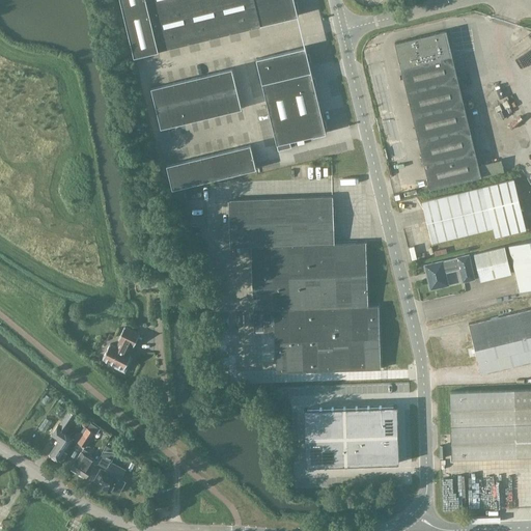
[(120,0),(134,55),(298,16),(294,0),(120,0)]
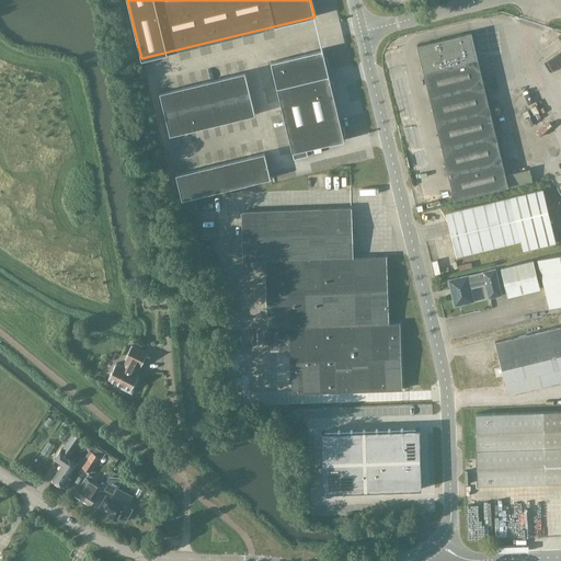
[(471,32),(416,45),(454,199),(508,186),(471,32)]
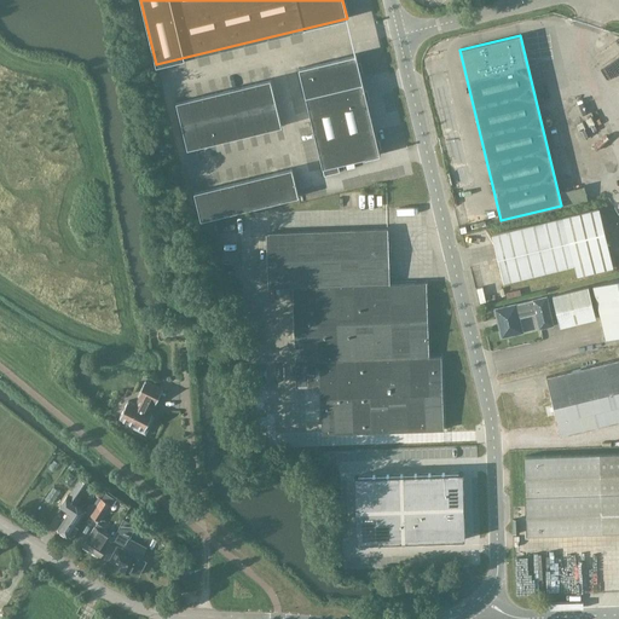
[(298,68),(305,97),(363,84),(356,55),(298,68)]
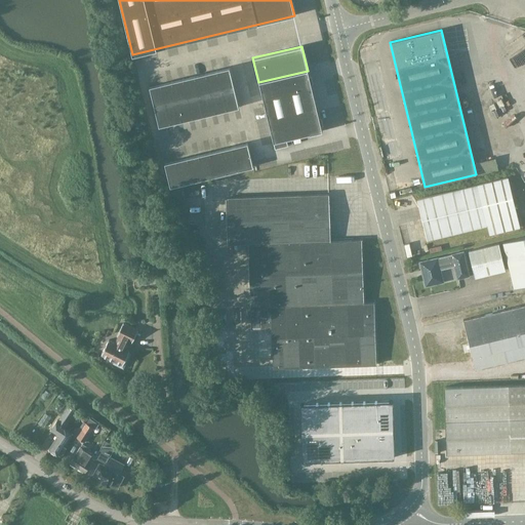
[(229,67),(149,86),(159,126),(238,107),(229,67)]
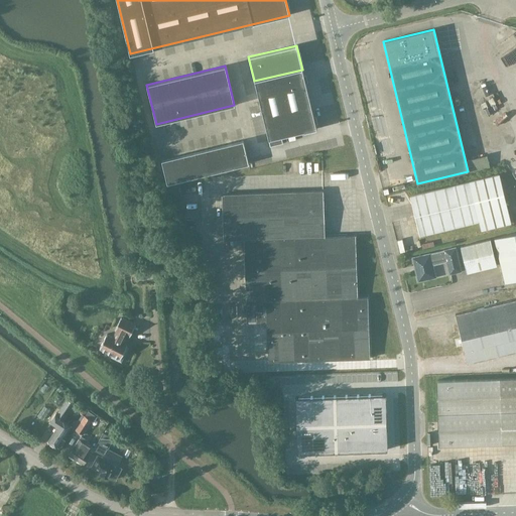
[(281,137),(316,129),(302,70),(254,81),(268,140),(270,146),(282,143),(281,137)]
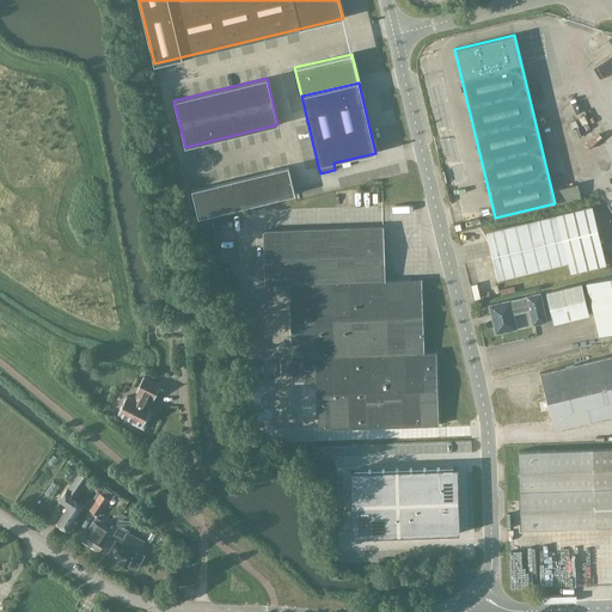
[(288,166),(191,190),(199,218),(294,194),(288,166)]
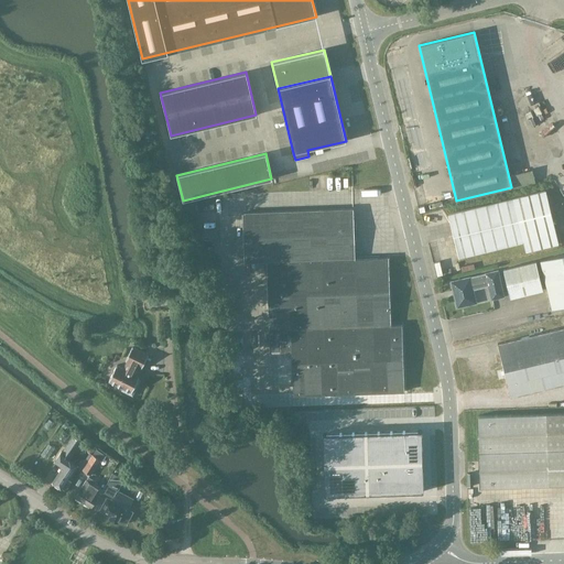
[(559,245),(545,190),(447,213),(458,258),(523,242),(525,252),(559,245)]
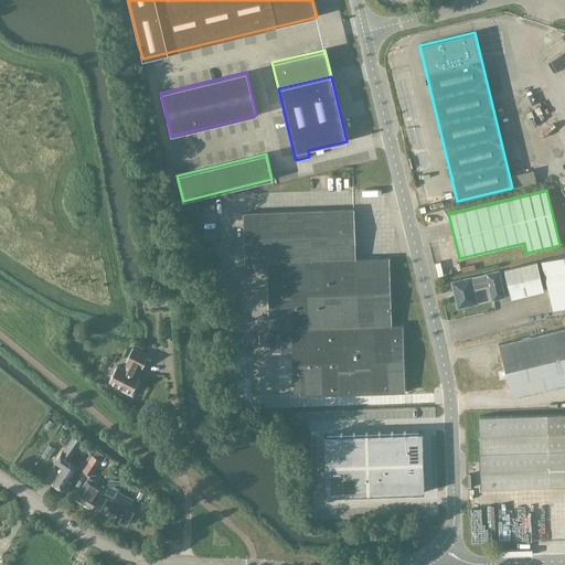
[(353,209),(242,213),(243,264),(266,263),(269,355),(280,355),(281,386),(292,385),(292,396),(359,394),(405,393),(404,388),(404,370),(403,343),(403,326),(392,326),(388,258),(354,259),(354,257),(353,209)]
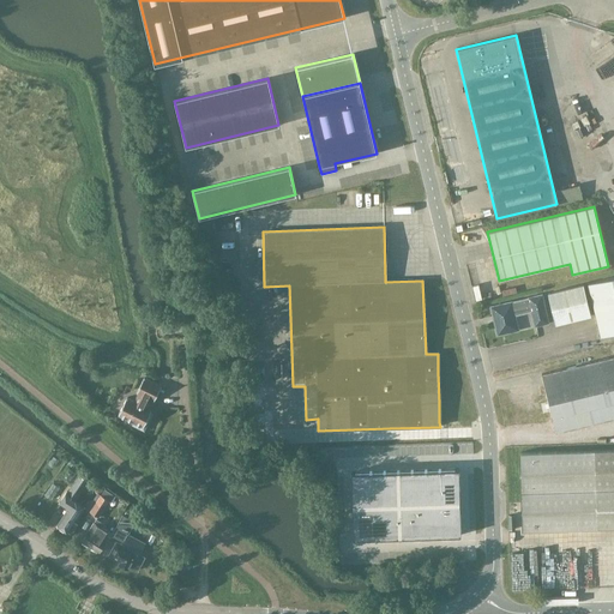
[(613,276),(587,283),(600,336),(605,335),(613,332),(613,276)]
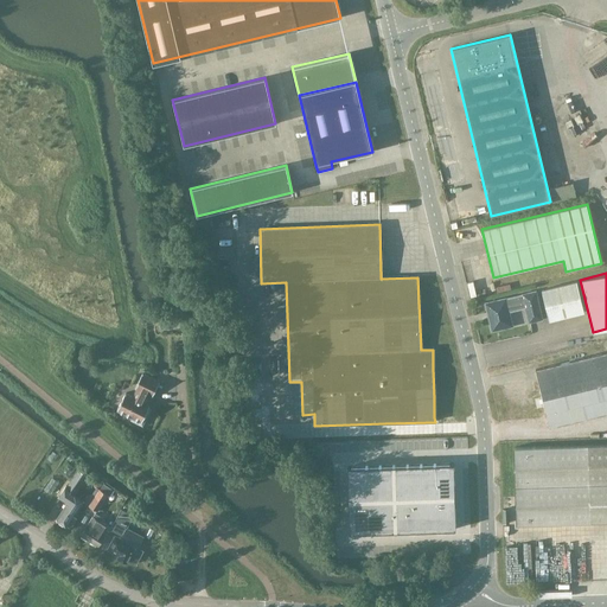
[(548,320),(583,312),(575,281),(541,289),(548,320)]
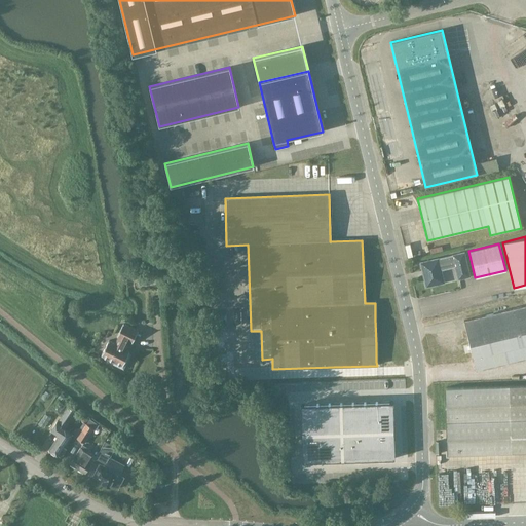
[(462,253),(419,262),(425,287),(443,283),(440,269),(454,266),(457,278),(468,276),(462,253)]
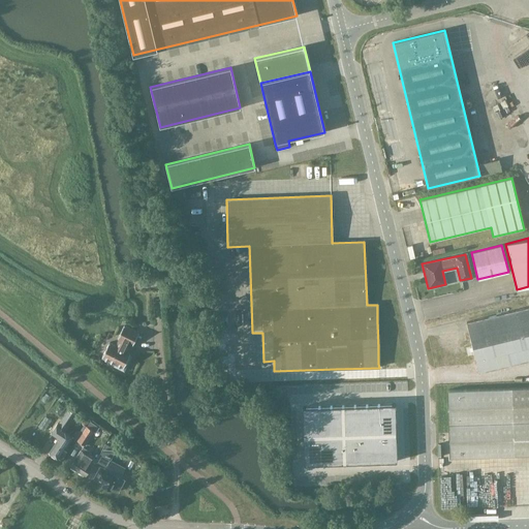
[(478,373),(528,361),(528,307),(466,322),(478,373)]
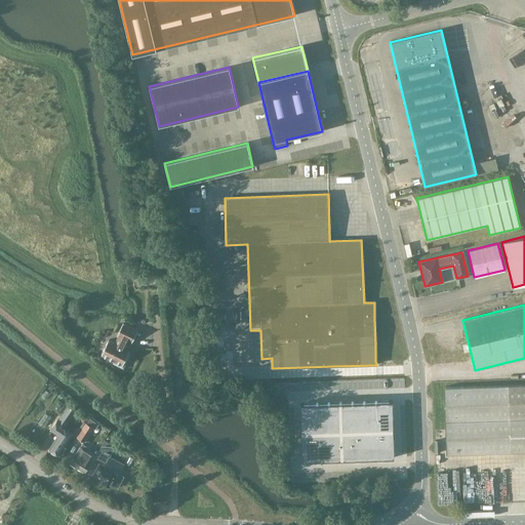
[(115,361),(114,363),(124,368),(131,354),(129,353),(130,351),(127,349),(130,342),(132,344),(138,330),(124,323),(117,335),(119,336),(116,342),(109,339),(102,355),(115,361)]
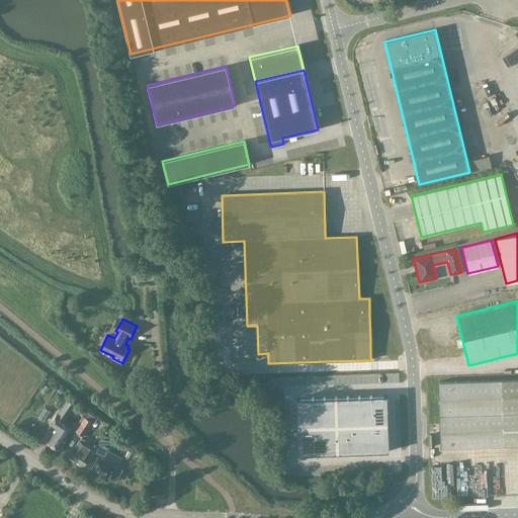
[(439,415),(517,412),(517,378),(438,381),(439,415)]
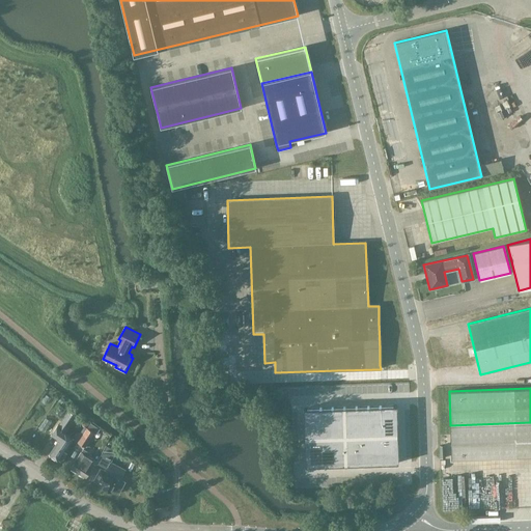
[(305,466),(393,463),(398,463),(398,453),(396,406),(304,409),(305,466)]
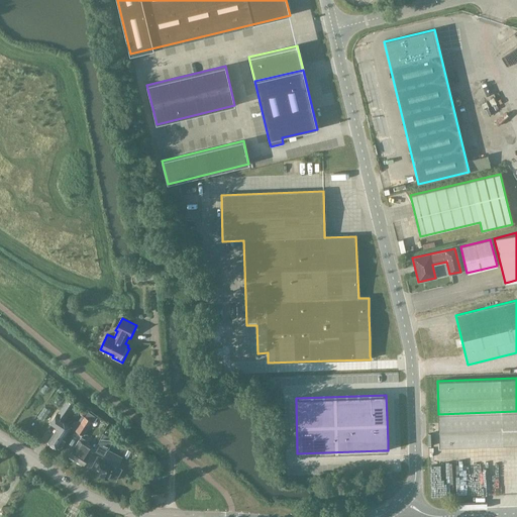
[(47,440),(49,442),(57,446),(71,425),(64,420),(74,404),(67,399),(57,413),(56,413),(48,423),(56,428),(47,440)]
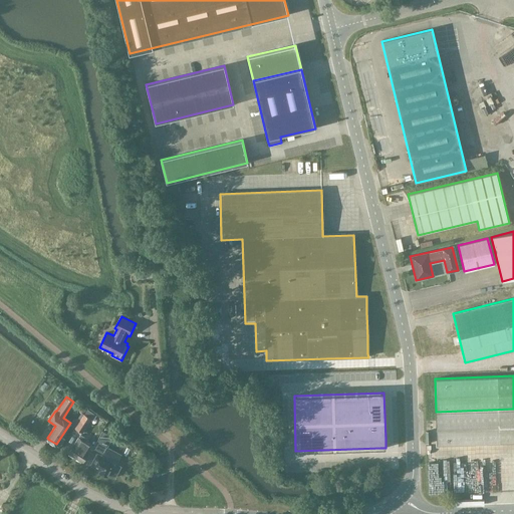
[(513,441),(513,409),(436,412),(437,444),(500,442),(513,441)]
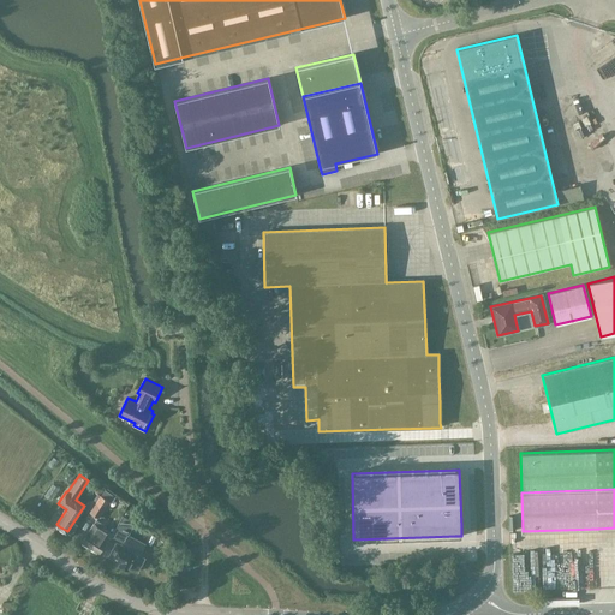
[(99,518),(109,501),(100,495),(90,512),(99,518)]
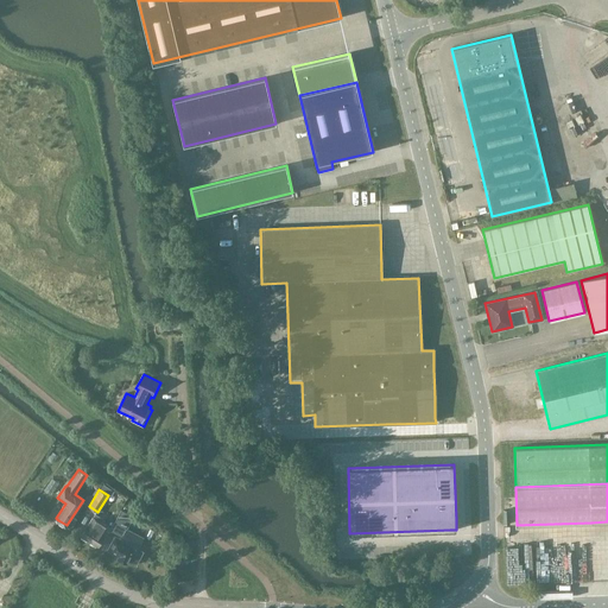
[(138,549),(141,543),(144,538),(126,529),(133,515),(120,508),(111,527),(108,530),(121,537),(120,538),(115,536),(107,550),(118,556),(118,558),(126,563),(127,562),(135,567),(144,551),(138,549)]
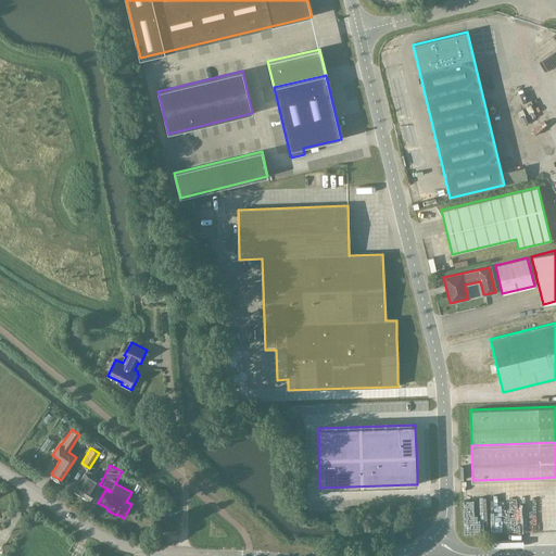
[(99,484),(101,482),(90,476),(92,474),(86,470),(79,480),(73,491),(90,501),(99,484)]
